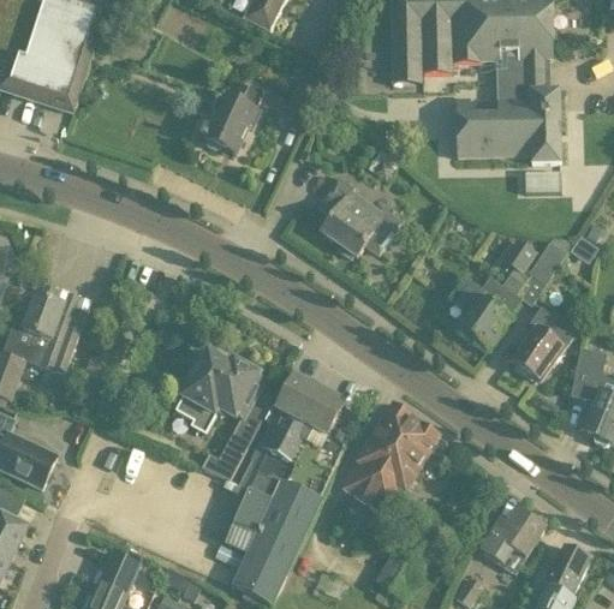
[(0,88),(40,101),(73,112),(107,6),(89,0),(0,0),(0,46),(11,51),(0,84),(0,88)]
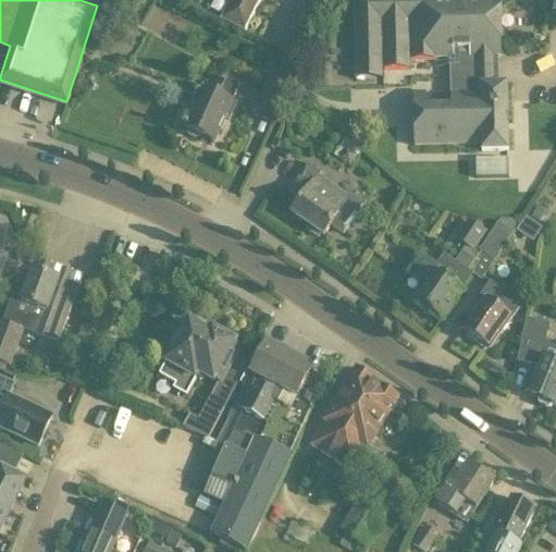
[(243,28),(257,0),(227,0),(220,16),(243,28)]
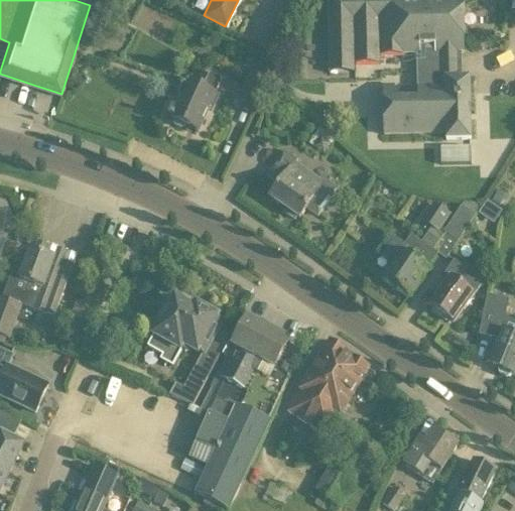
[(443,135),(468,135),(466,73),(455,73),(454,47),(463,46),(461,0),(326,0),(329,69),(354,68),(354,59),(379,59),(378,50),(414,49),(415,95),(392,95),(392,81),(379,82),(381,129),(443,127),(443,135)]
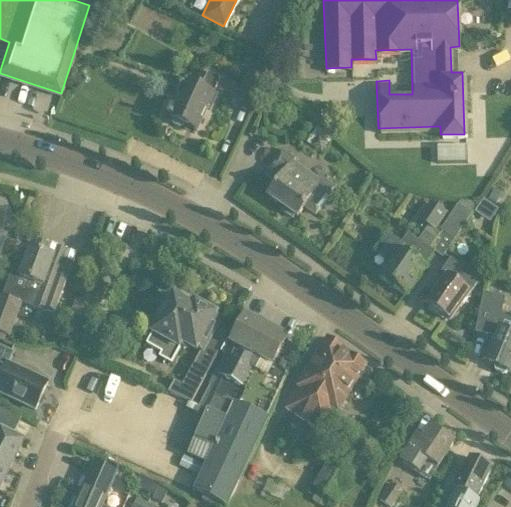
[(233,96),(250,104),(265,71),(248,64),(233,96)]
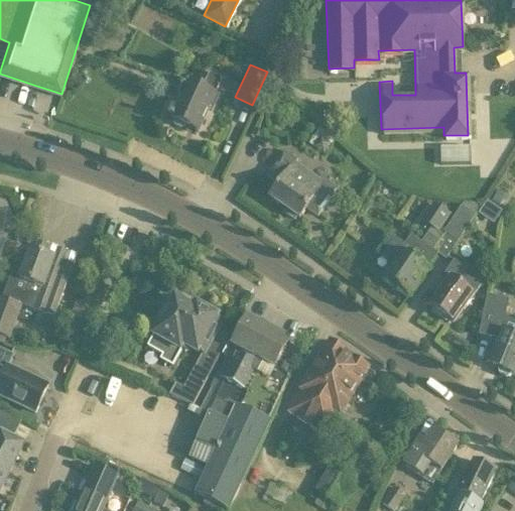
[(213,93),(220,77),(207,71),(200,87),(186,81),(185,84),(182,83),(177,94),(180,95),(171,114),(170,113),(169,116),(197,129),(207,106),(211,107),(217,94),(213,93)]
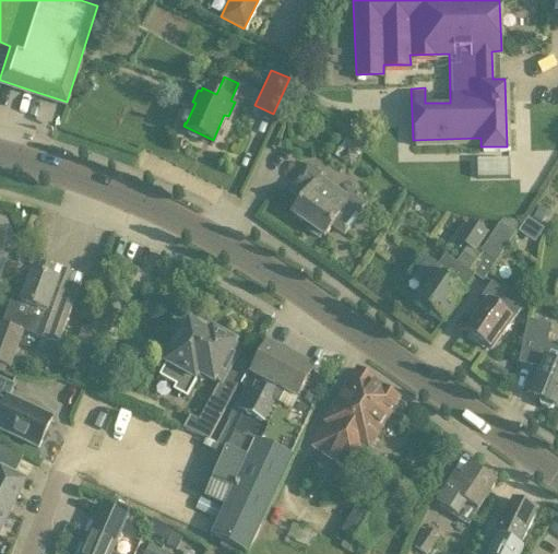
[(510,172),(510,148),(477,148),(477,172),(510,172)]
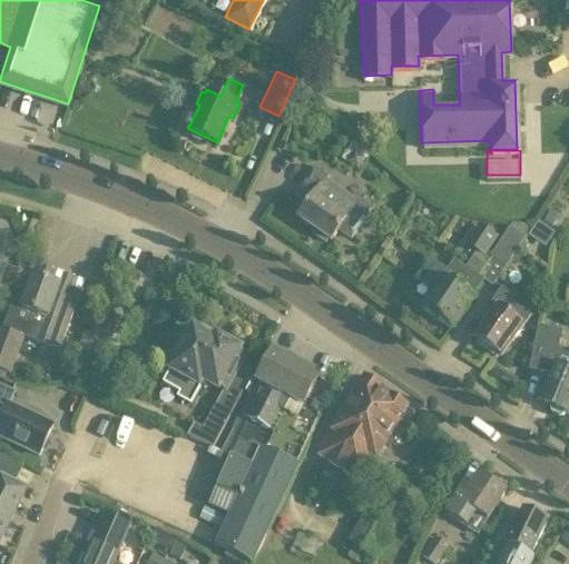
[(350,237),(373,205),(357,194),(354,198),(324,177),(327,172),(313,162),(292,193),(305,201),(296,214),(329,237),(336,227),(350,237)]
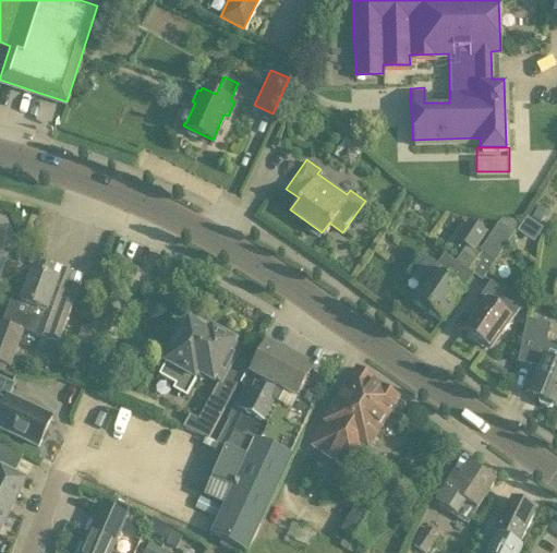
[(530,214),(540,219),(546,207),(536,202),(530,214)]
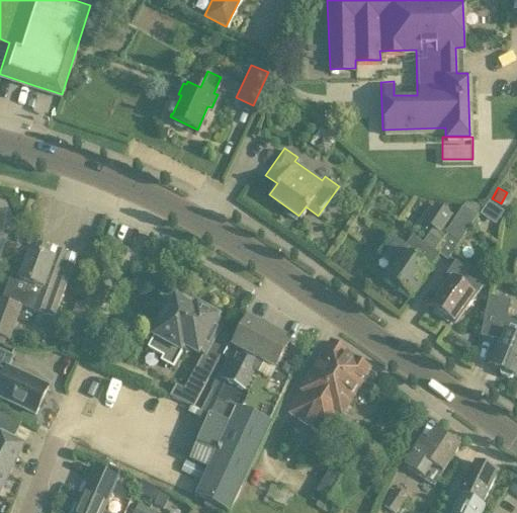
[(440,228),(452,208),(434,197),(422,217),(440,228)]
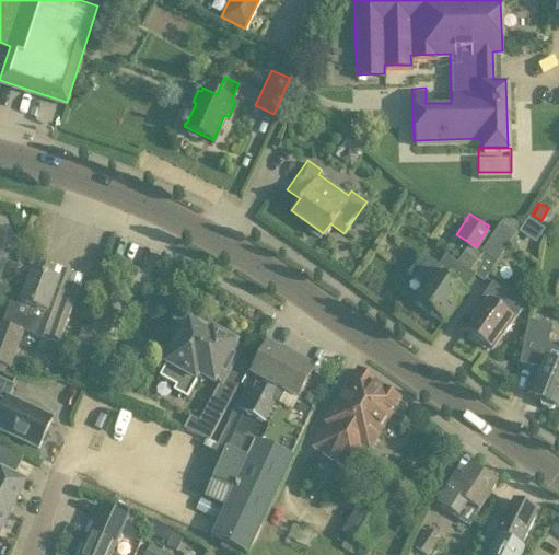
[(526,215),(517,229),(534,240),(544,226),(526,215)]
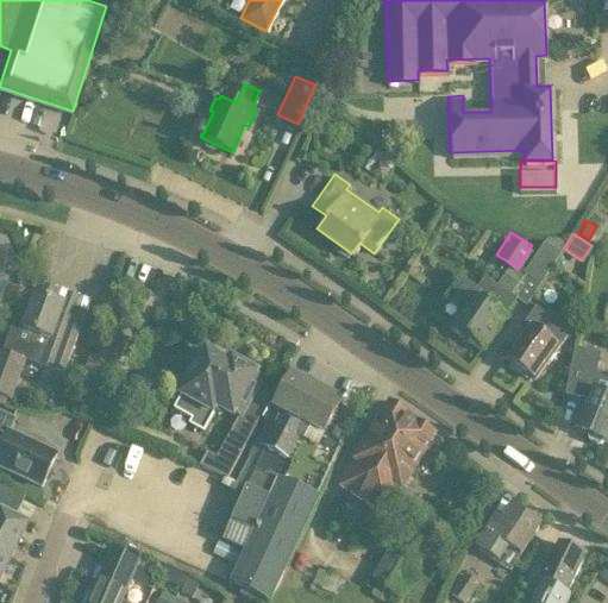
[(545,234),(522,270),(525,271),(539,282),(566,238),(545,234)]
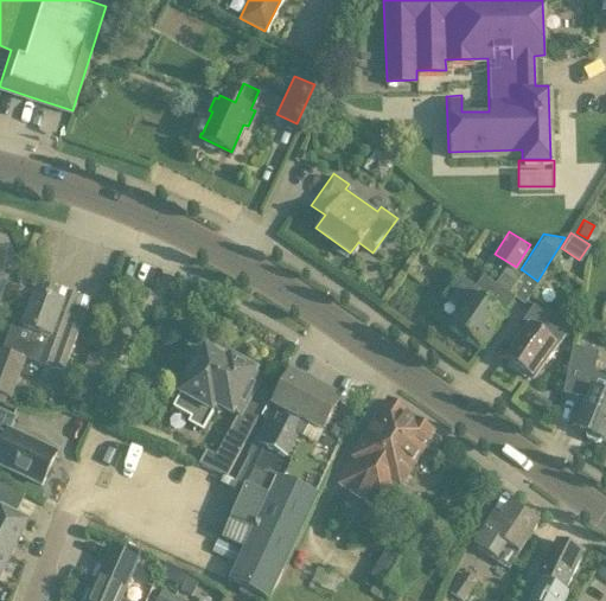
[(537,281),(523,270),(509,292),(514,295),(523,302),(537,281)]
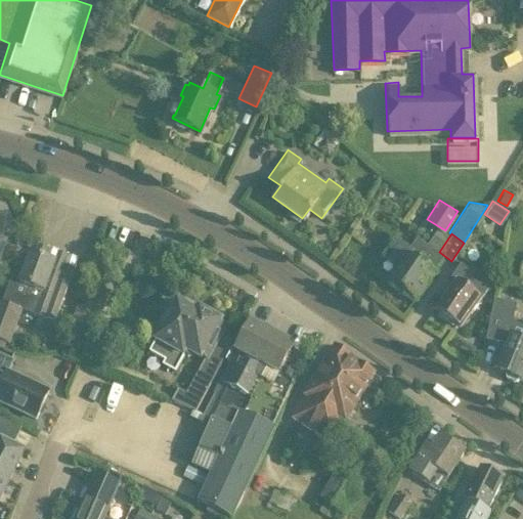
[(433,269),(440,258),(443,255),(439,252),(416,235),(409,245),(399,239),(385,259),(395,266),(388,277),(415,297),(434,270),(433,269)]
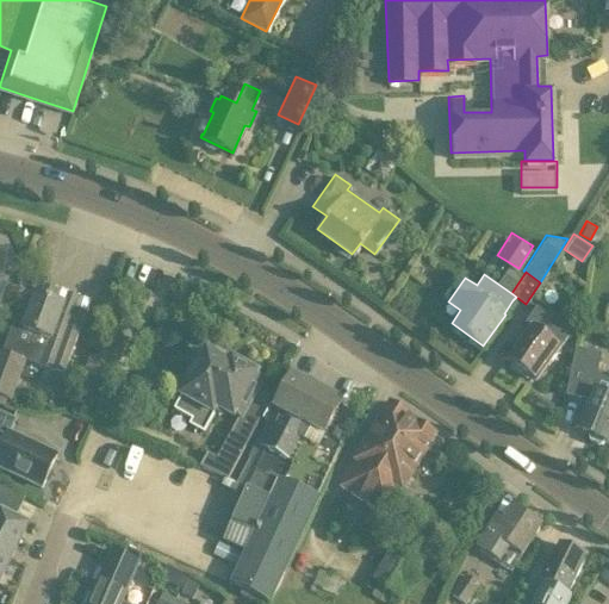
[(43,281),(39,292),(37,291),(30,310),(20,306),(4,349),(0,348),(0,392),(11,397),(25,359),(62,372),(89,298),(43,281)]
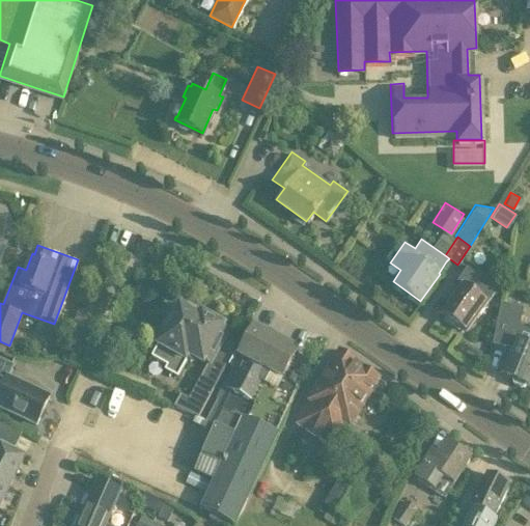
[(485,300),(495,286),(466,266),(455,279),(459,282),(440,311),(444,314),(442,317),(450,324),(452,320),(464,328),(474,314),(475,315),(486,300),(485,300)]
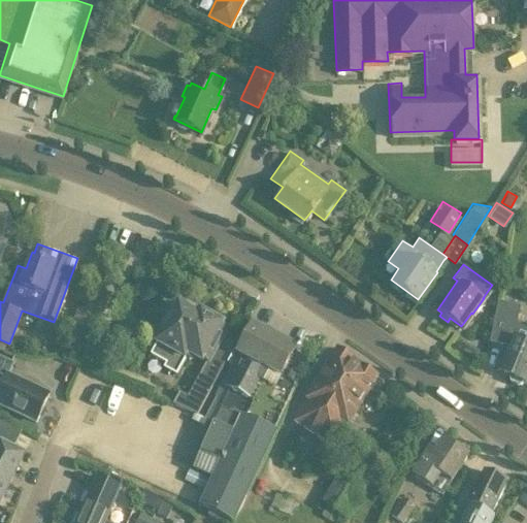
[(519,303),(497,299),(489,339),(506,342),(509,334),(511,334),(513,328),(514,328),(519,303)]
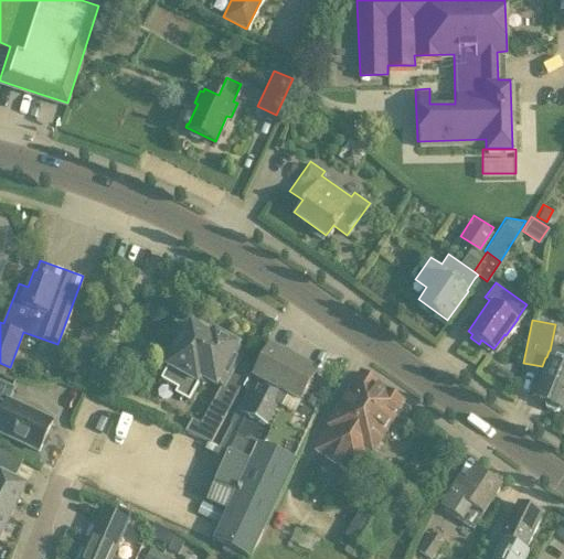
[(249,365),(236,358),(243,347),(241,346),(242,342),(241,339),(233,334),(229,335),(226,337),(209,329),(206,332),(189,322),(184,323),(179,333),(180,336),(183,339),(162,376),(179,385),(176,390),(188,397),(198,379),(202,382),(205,375),(220,384),(200,421),(191,416),(183,429),(210,441),(249,365)]
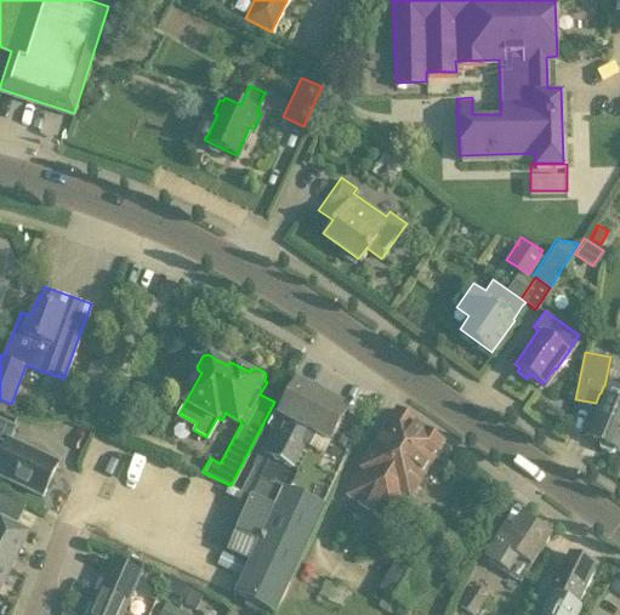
[(240,489),(250,493),(226,548),(248,558),(232,590),(276,610),(325,502),(302,493),(312,476),(311,476),(329,440),(330,442),(348,406),(297,380),(285,403),(283,400),(250,462),(252,463),(240,489)]
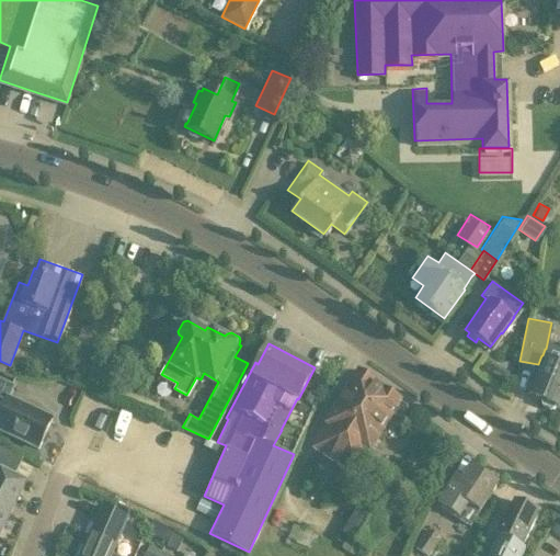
[(559,349),(558,354),(545,349),(543,355),(541,355),(538,364),(526,392),(538,397),(540,403),(550,407),(555,404),(556,405),(559,395),(559,349)]
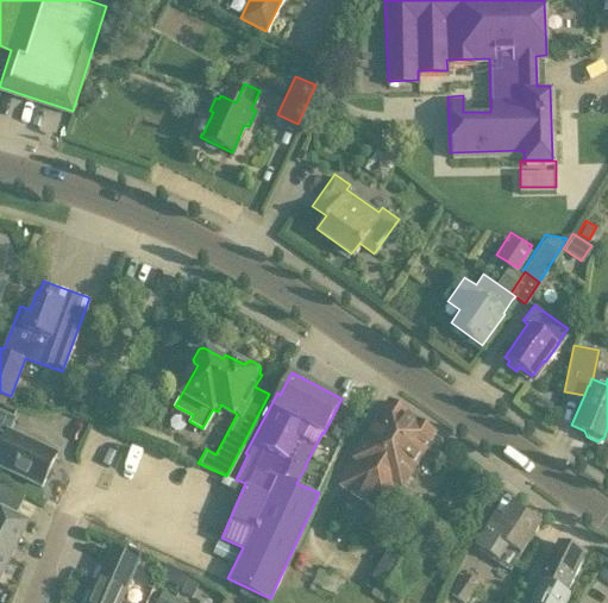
[(432,434),(433,433),(406,415),(407,413),(389,402),(339,482),(383,509),(399,484),(400,485),(420,454),(430,459),(442,440),(432,434)]
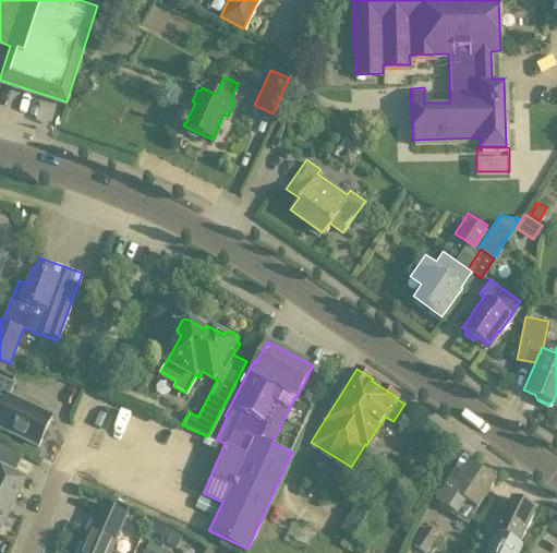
[(0,427),(37,445),(51,416),(10,395),(15,383),(0,375),(0,405),(1,406),(0,407),(0,427)]
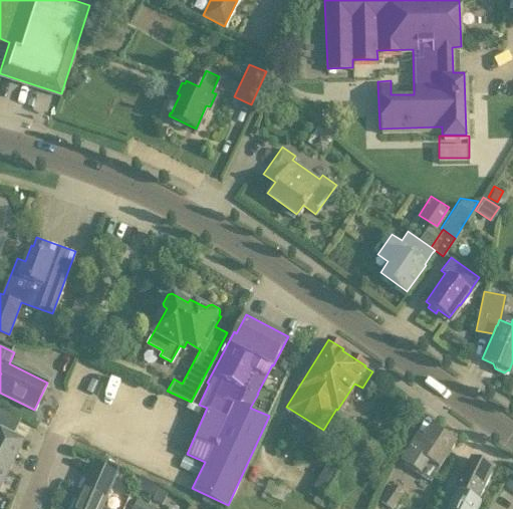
[(0,488),(26,438),(2,425),(0,428),(0,488)]
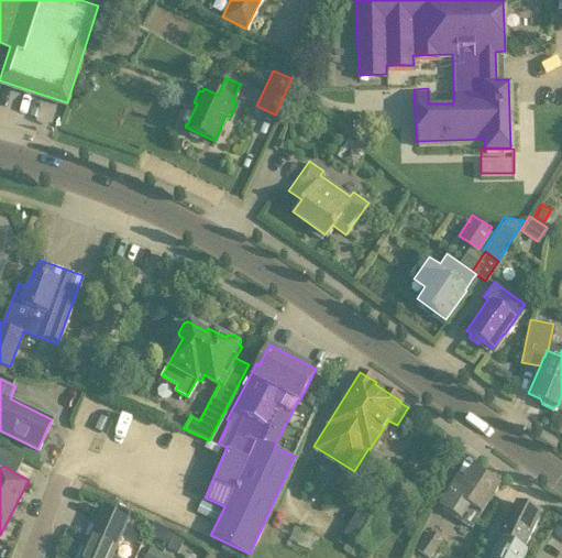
[(470,523),(497,482),(472,466),(454,491),(449,488),(439,503),(470,523)]
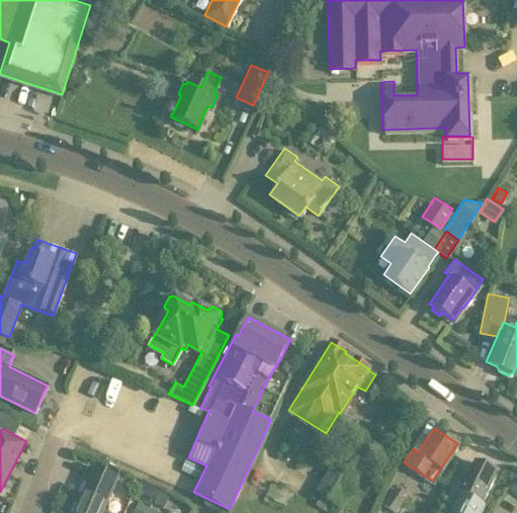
[(315,489),(320,492),(315,503),(331,512),(334,512),(340,503),(341,504),(362,467),(335,452),(315,489)]
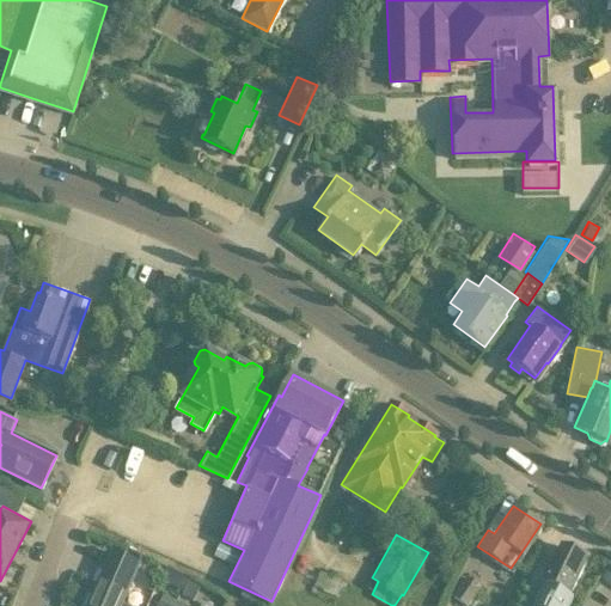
[(530,605),(562,605),(570,593),(566,591),(585,554),(558,540),(541,577),(539,576),(531,592),(537,595),(530,605)]
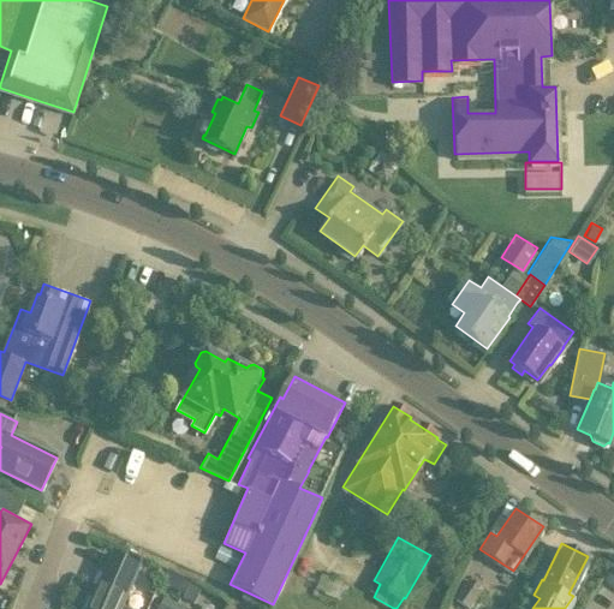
[(133,608),(121,603),(139,562),(111,549),(102,569),(84,608),(133,608)]
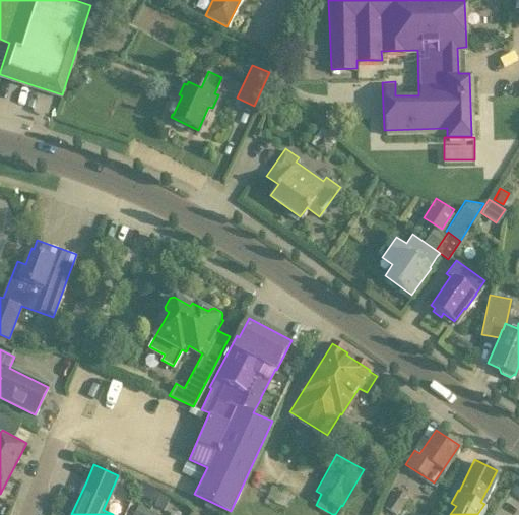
[(150,486),(147,494),(148,497),(153,499),(158,489),(150,486)]
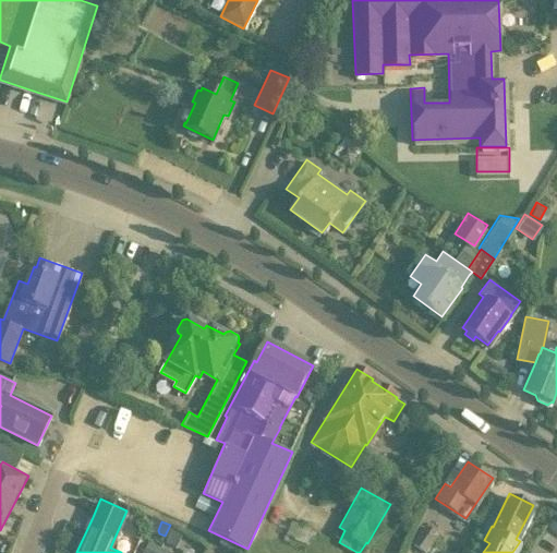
[(425,551),(437,533),(424,525),(412,542),(425,551)]
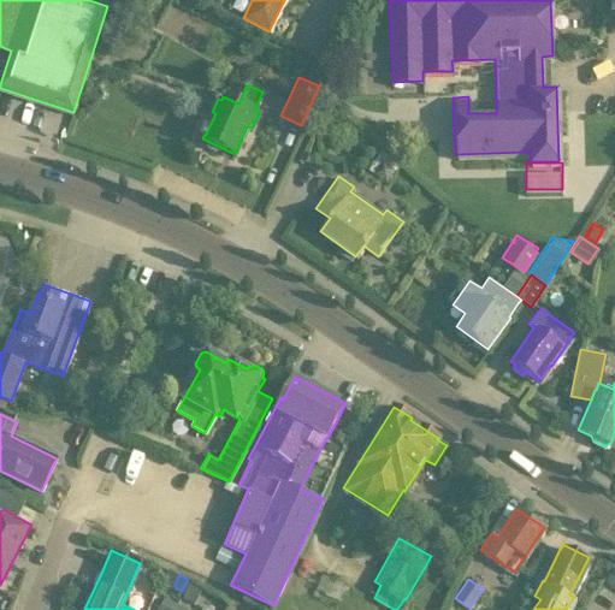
[(194,603),(200,588),(188,582),(182,597),(194,603)]
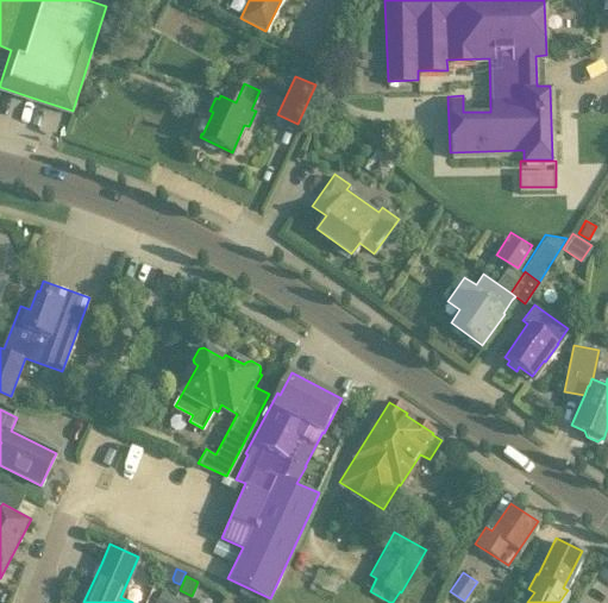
[(170,602),(175,596),(161,589),(155,602),(170,602)]
